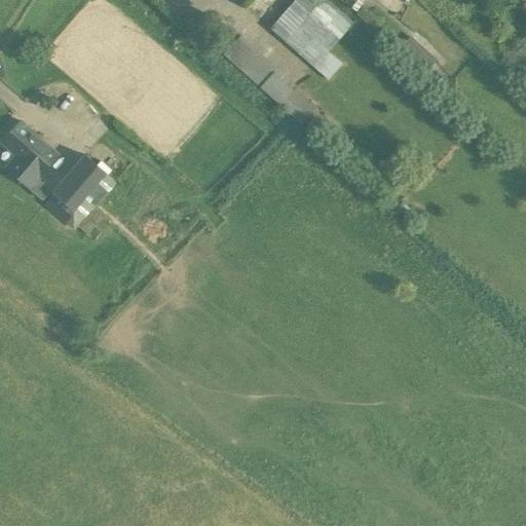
[(313,67),(312,68),(327,81),(341,64),(328,51),(353,23),(327,0),(294,0),(268,30),(313,67)]
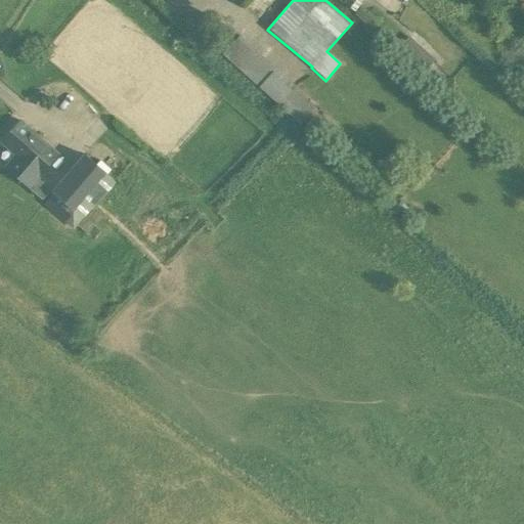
[(363,0),(345,0),(343,3),(354,12),(363,0)]
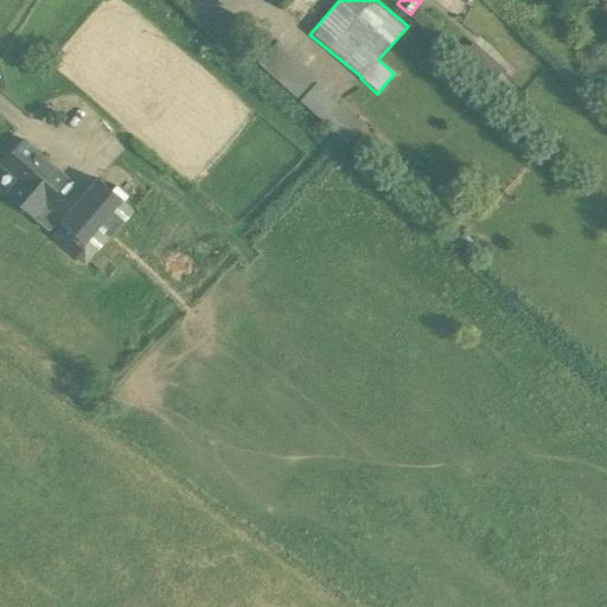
[(340,102),(344,100),(278,40),(256,63),(346,145),(347,144),(365,125),(340,102)]
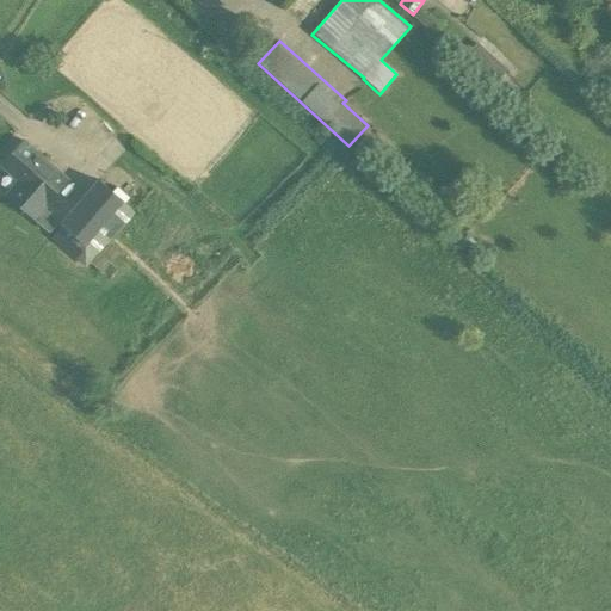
[(477,43),(462,60),(491,86),(506,69),(477,43)]
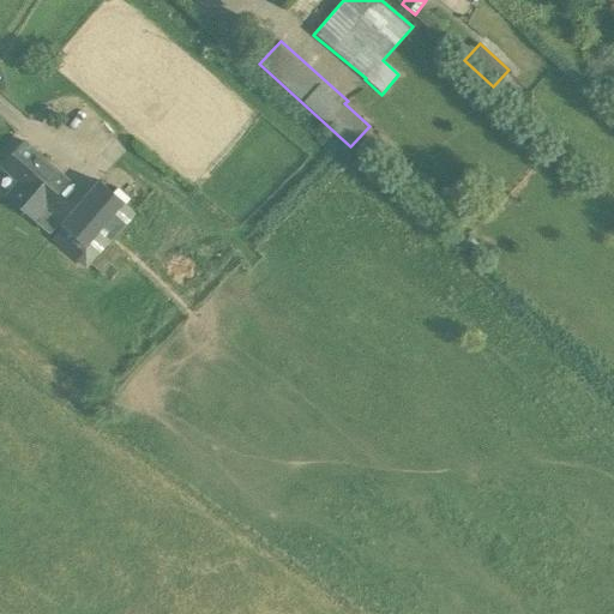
[(42,210),(43,209),(67,182),(23,142),(0,166),(0,168),(17,185),(5,197),(47,235),(56,222),(42,210)]
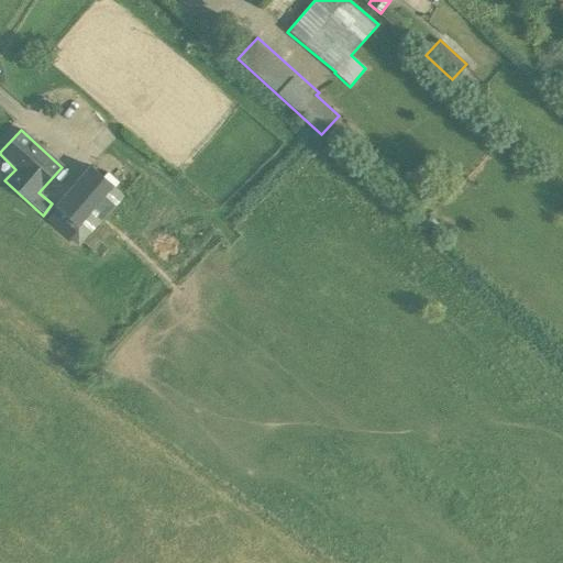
[(123,196),(113,187),(114,186),(90,165),(53,208),(57,211),(47,221),(78,246),(123,196)]
